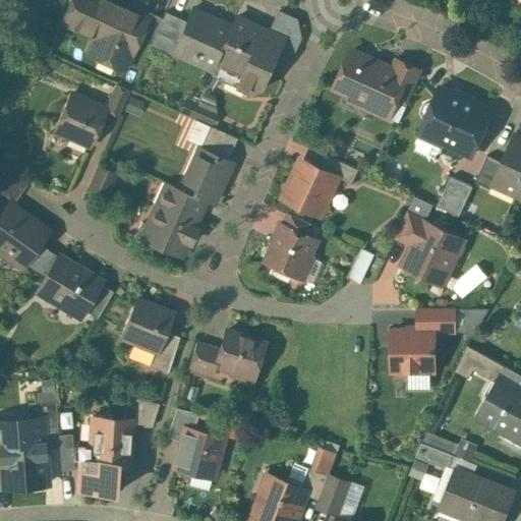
[(93,4),(82,0),(70,0),(61,21),(80,30),(93,4)]
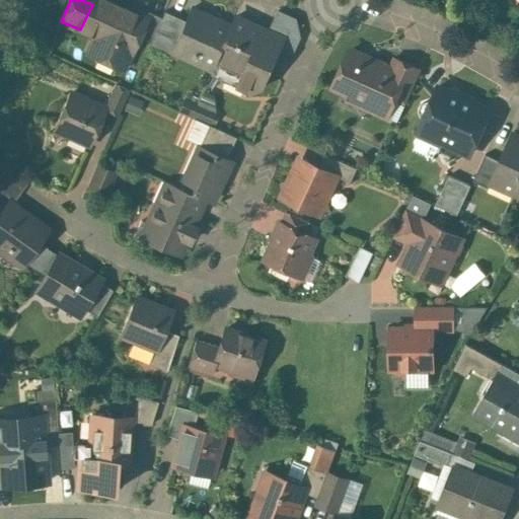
[(144,17),(105,0),(93,0),(92,4),(80,29),(104,41),(96,57),(122,68),(129,51),(130,52),(137,36),(145,17),(144,17)]
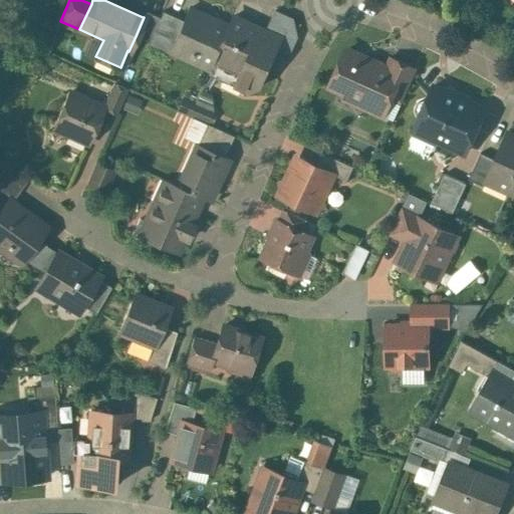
[(228,26),(189,9),(184,20),(174,43),(171,50),(209,68),(228,26)]
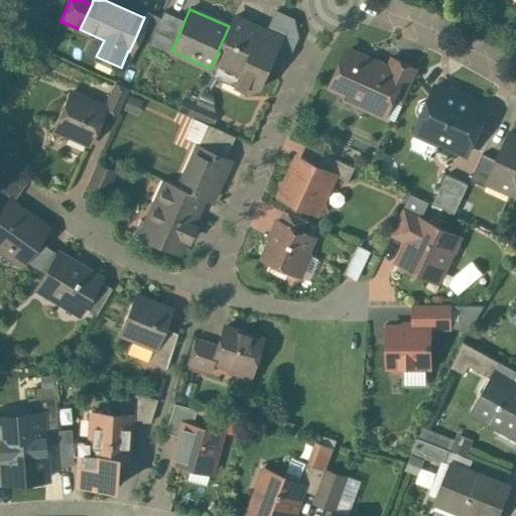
[(294,18),(276,10),(266,31),(281,37),(277,47),(290,53),(298,36),(294,18)]
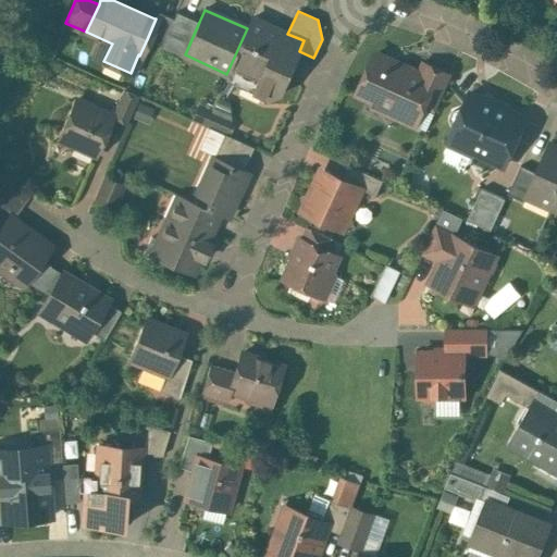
[(172,19),(158,12),(155,19),(156,19),(147,39),(161,45),(164,37),(172,19)]
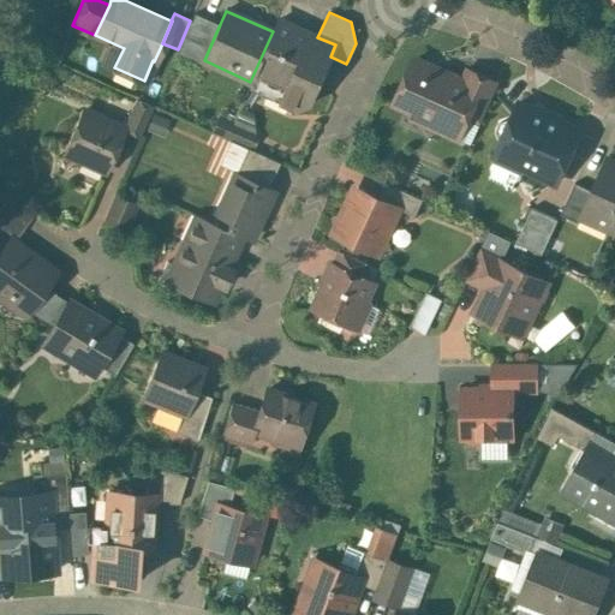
[(220,24),(195,13),(181,41),(208,52),(220,24)]
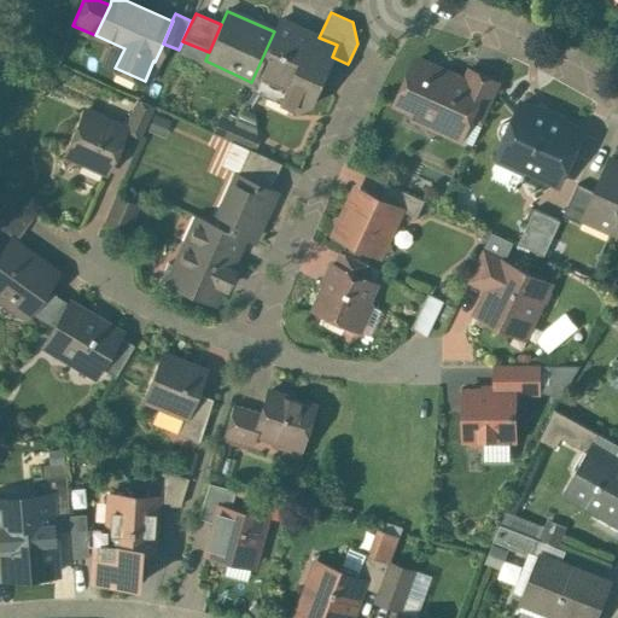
[(319,38),(280,19),(274,31),(251,82),(250,86),(297,106),(312,100),(332,57),(337,45),(319,38)]
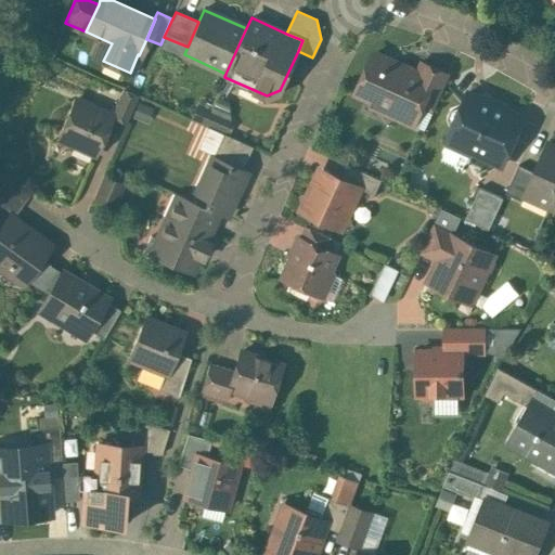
[(415,72),(373,53),(359,87),(362,94),(397,111),(400,118),(412,125),(421,105),(433,80),(415,72)]
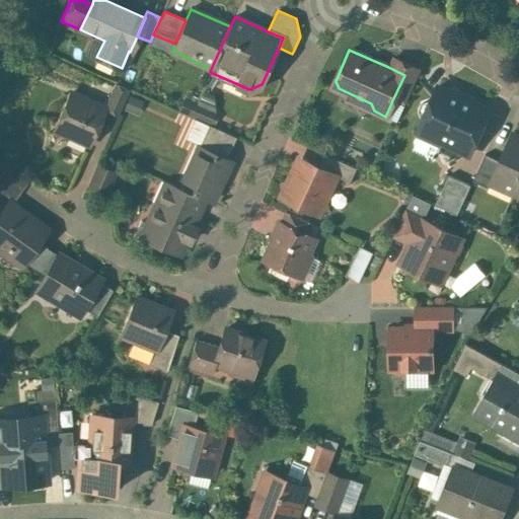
[(420,70),(393,58),(388,67),(404,75),(393,98),(404,103),(420,70)]
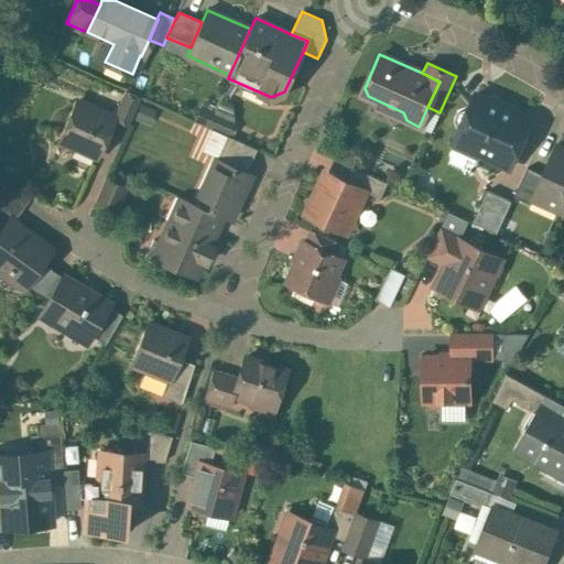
[(140,97),(125,90),(112,117),(114,118),(128,123),(140,97)]
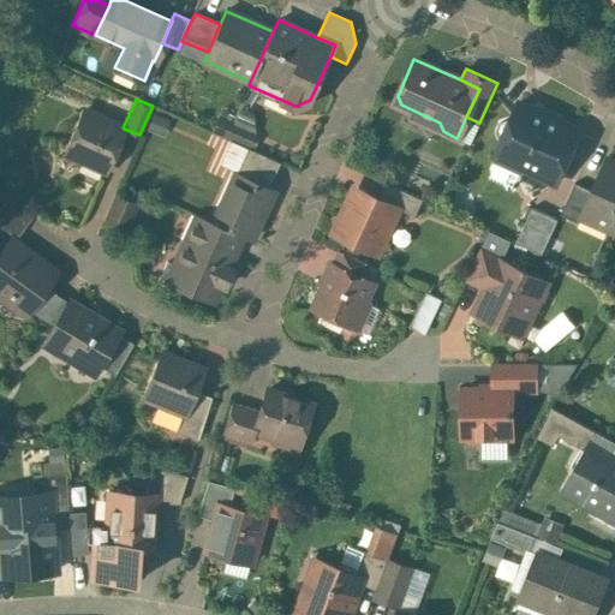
[(559,117),(536,106),(531,108),(518,102),(509,120),(507,119),(500,121),(496,130),(499,137),(501,138),(495,153),(497,160),(518,169),(523,167),(555,183),(578,133),(575,129),(560,121),(559,117)]
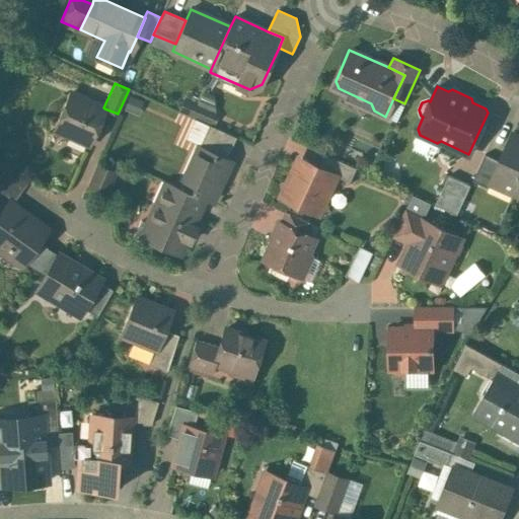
[(103,107),(69,93),(54,128),(56,128),(57,133),(67,137),(71,135),(89,143),(104,108),(103,107)]
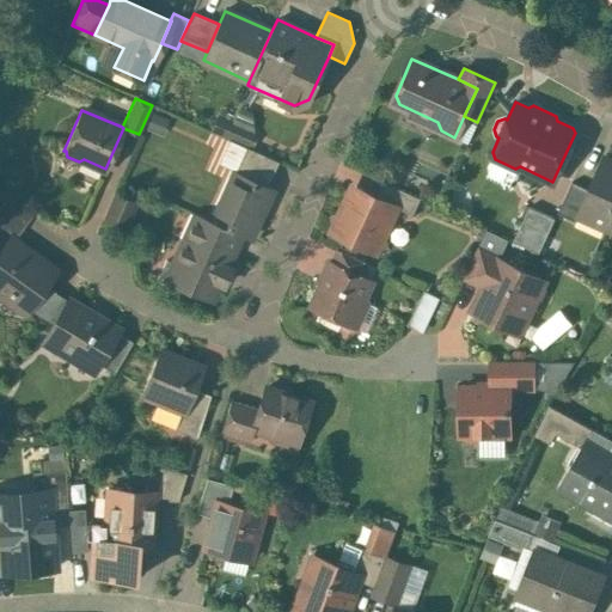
[(277,161),(246,147),(234,173),(267,188),(277,161)]
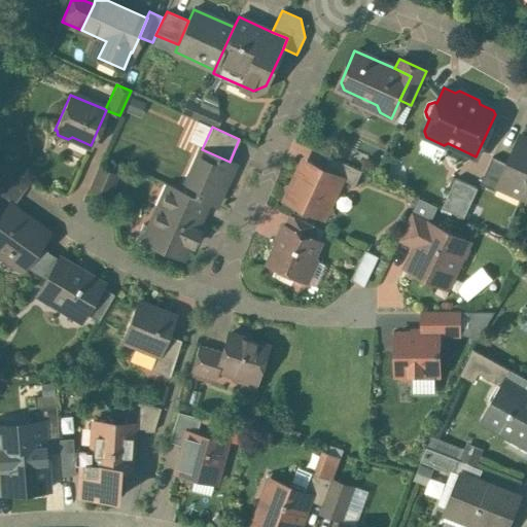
[(526,183),(526,141),(519,137),(506,163),(498,182),(499,183),(523,194),(526,183)]
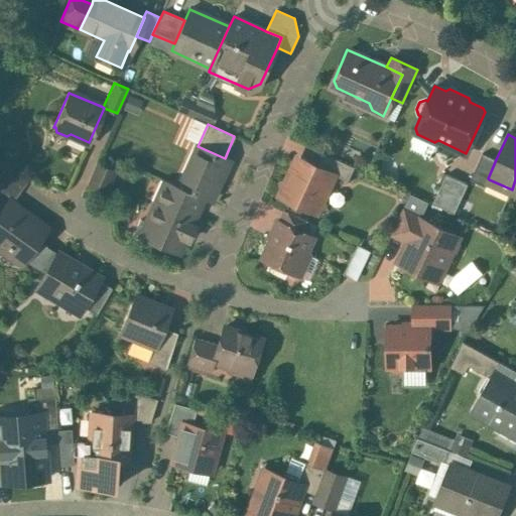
[(225,158),(198,146),(179,186),(201,197),(210,200),(210,199),(209,198),(215,184),(217,184),(227,162),(225,158)]
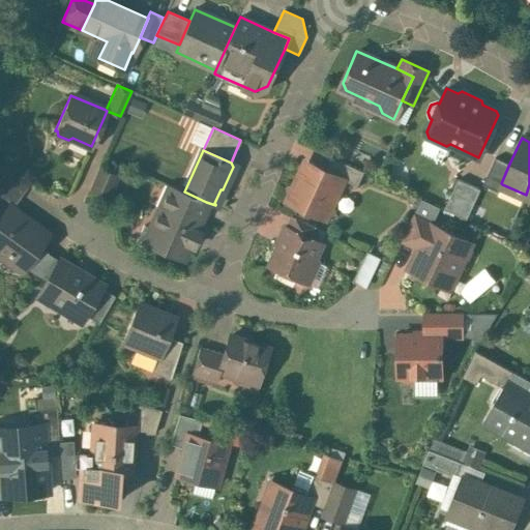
[(495,157),(482,184),(498,192),(502,184),(501,183),(509,164),(495,157)]
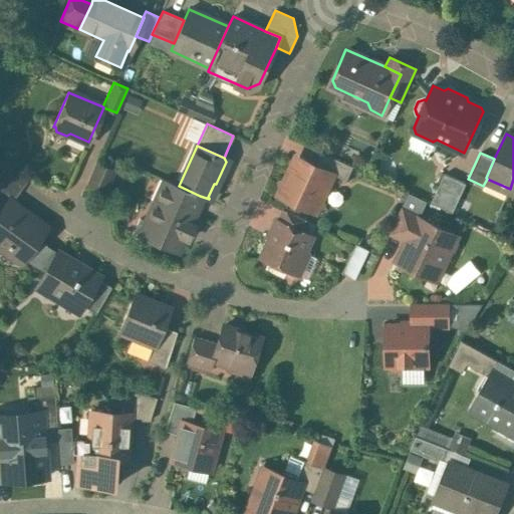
[(352,167),(324,154),(318,168),(336,176),(346,181),(352,167)]
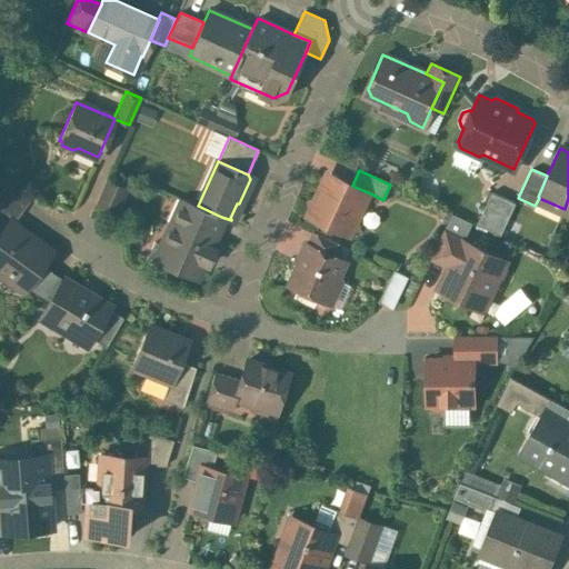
[(350,183),(328,173),(316,200),(309,202),(311,209),(309,216),(343,231),(358,226),(353,215),(361,199),(372,195),(352,186),(352,187),(351,187),(350,183)]
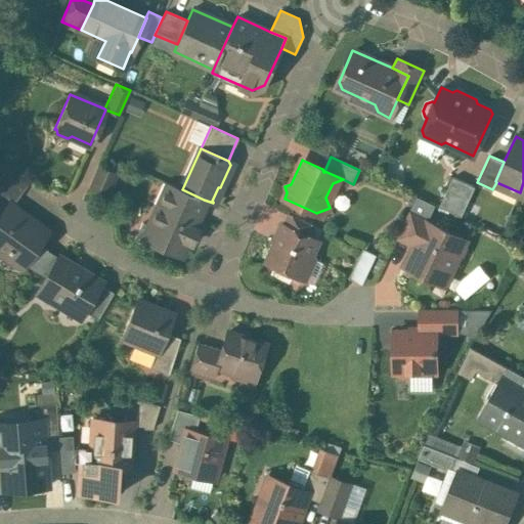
[(116,174),(97,166),(87,188),(105,197),(116,174)]
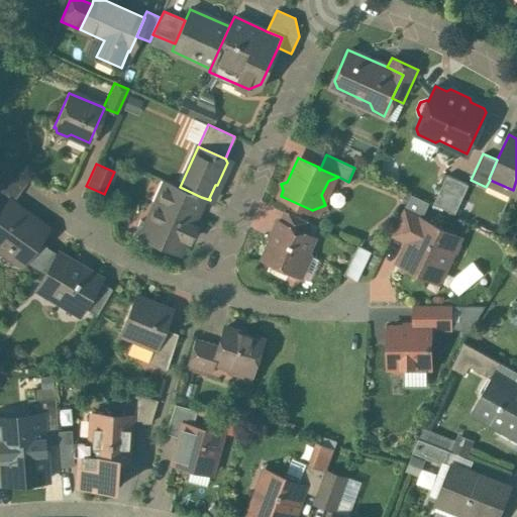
[(446,174),(433,203),(454,214),(469,184),(446,174)]
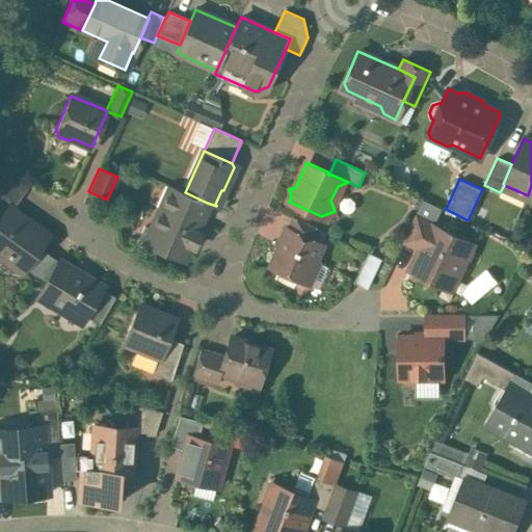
[(185,192),(169,186),(151,229),(144,225),(137,243),(151,249),(152,246),(183,260),(203,216),(201,216),(207,203),(185,192)]
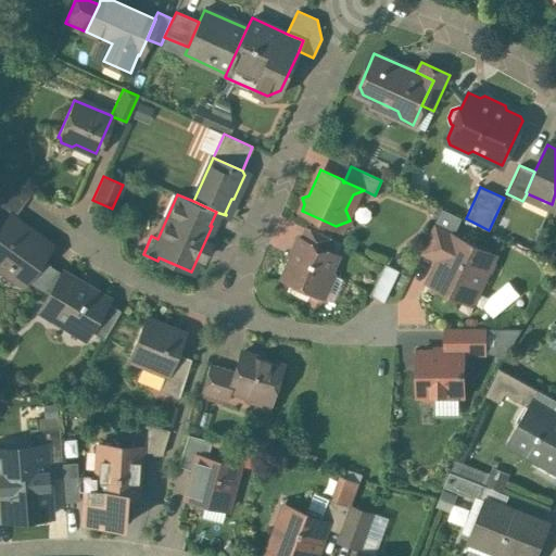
[(29,230),(10,216),(9,216),(0,229),(0,267),(22,283),(46,250),(45,245),(29,235),(29,230)]
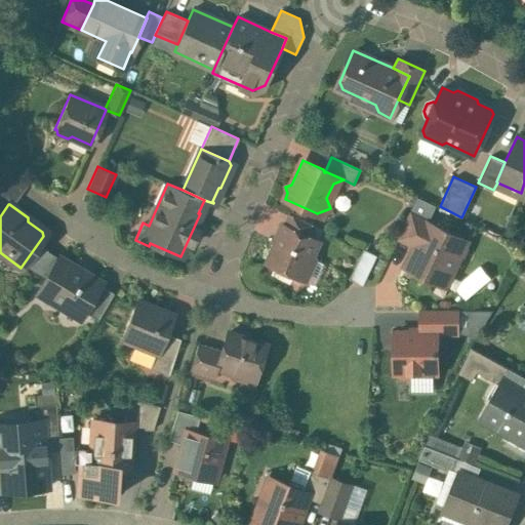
[(465,239),(409,212),(398,237),(415,245),(411,254),(415,257),(410,269),(437,282),(443,270),(450,268),(454,259),(462,256),(467,248),(465,239)]
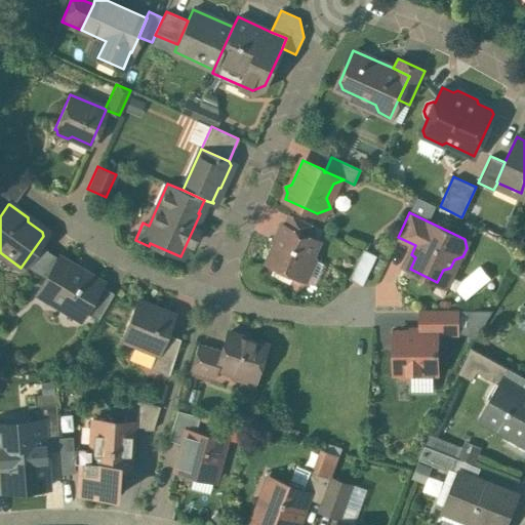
[(315,226),(289,214),(284,226),(310,237),(315,226)]
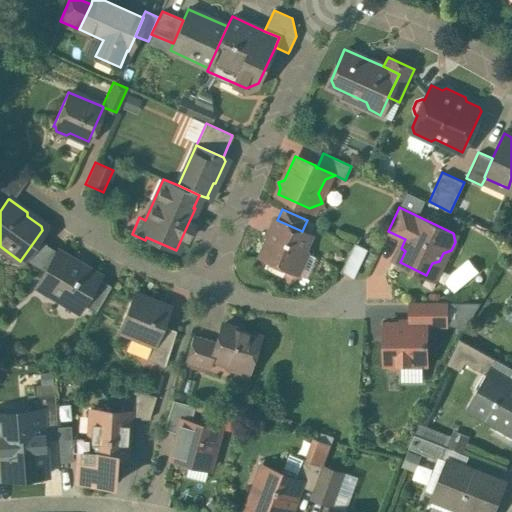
[(277,220),(260,256),(295,272),(311,236),(302,231),(277,220)]
